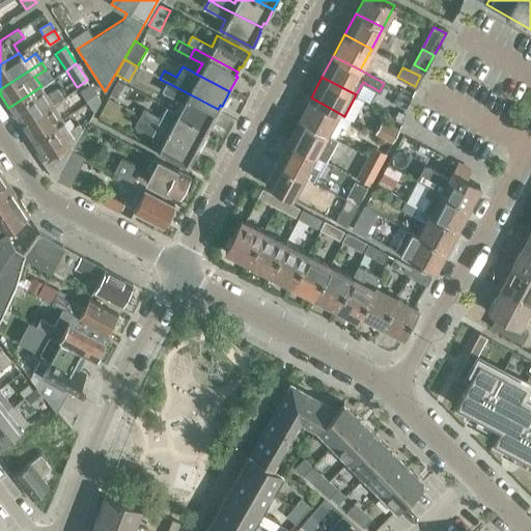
[(119,101),(127,86),(116,81),(109,95),(119,101)]
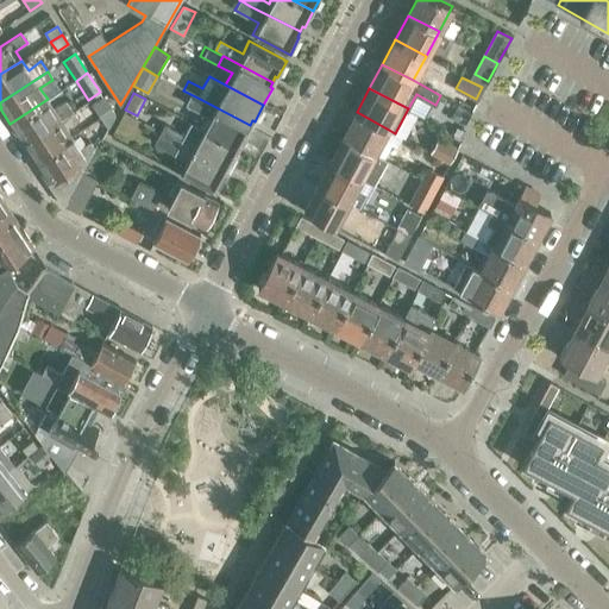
[(249,132),(246,131),(250,125),(200,99),(190,94),(186,105),(208,118),(202,129),(240,149),(249,132)]
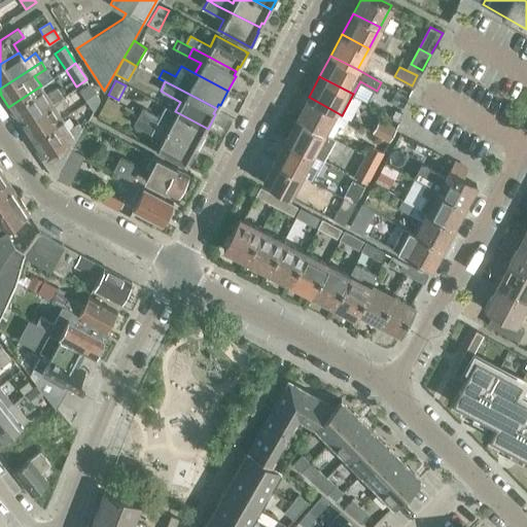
[(79,91),(84,99),(95,92),(90,84),(79,91)]
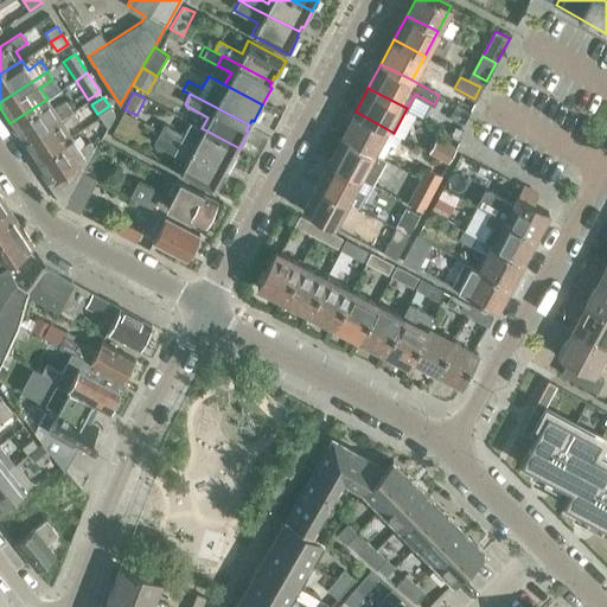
[(21,138),(25,141),(61,119),(71,110),(65,101),(53,108),(48,98),(10,123),(20,139),(21,138)]
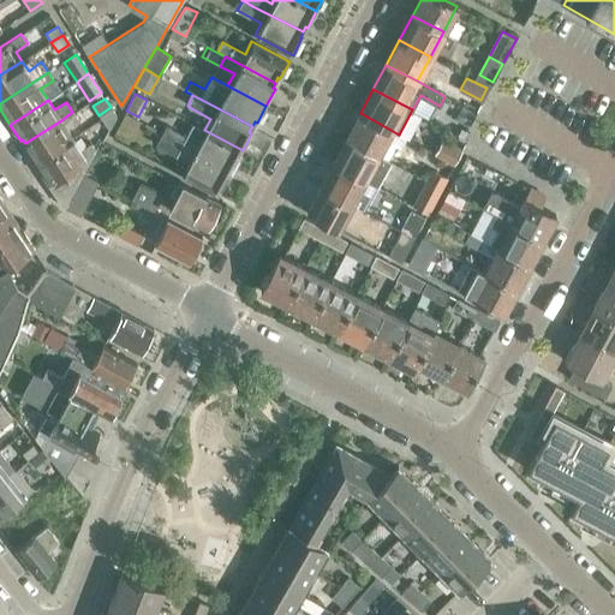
[(467,125),(475,113),(461,106),(455,119),(467,125)]
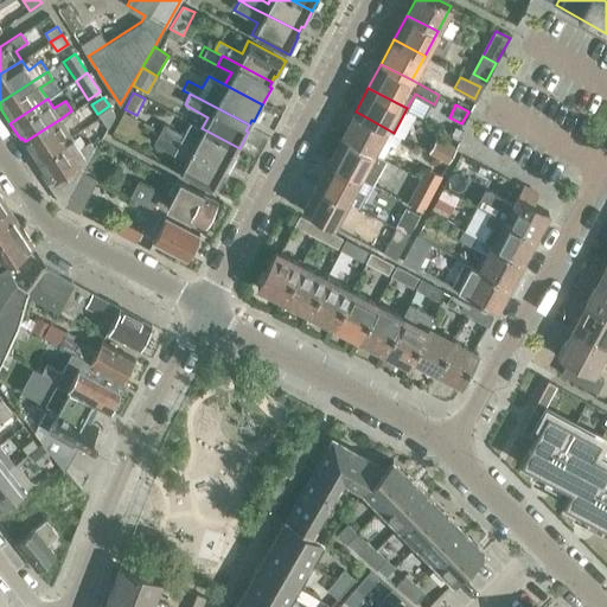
[(97,114),(102,120),(103,123),(115,116),(109,106),(97,114)]
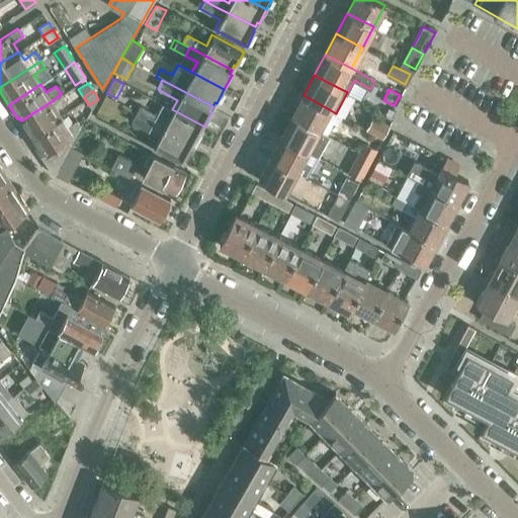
[(21,125),(30,140),(63,118),(57,108),(67,102),(61,94),(52,101),(21,120),(23,124),(21,125)]
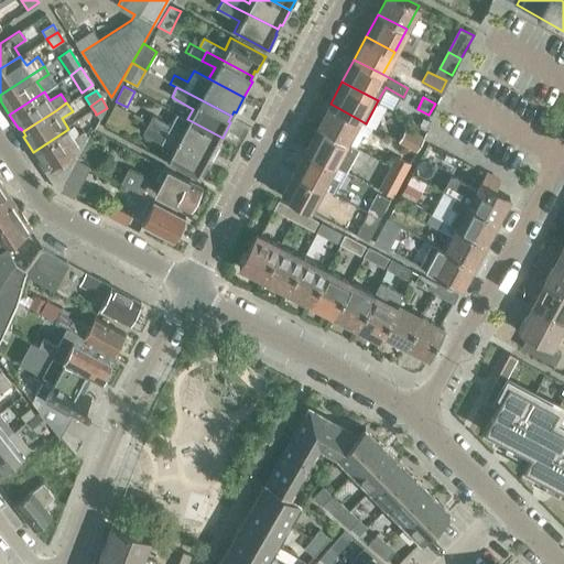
[(331,104),(318,127),(356,147),(364,132),(368,136),(372,127),(366,123),(358,119),(331,104)]
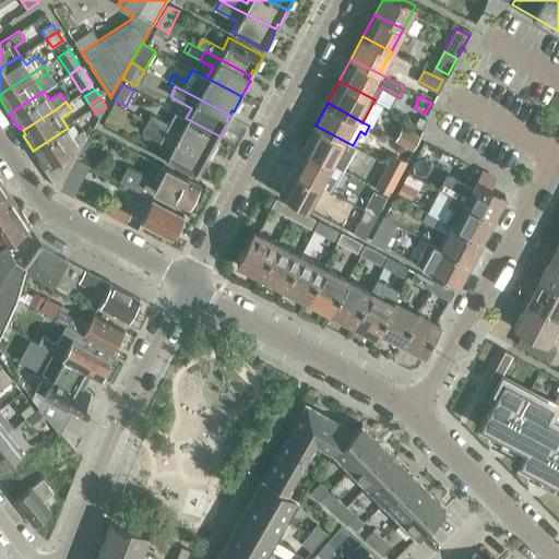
[(210,151),(212,152),(221,137),(186,118),(176,113),(169,125),(152,115),(146,122),(207,155),(210,151)]
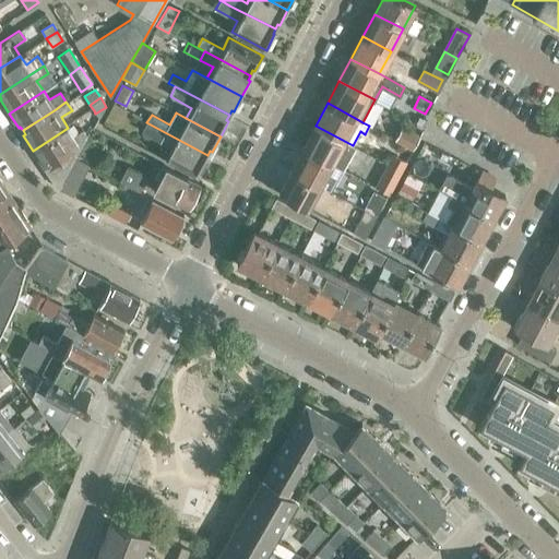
[(205,159),(207,155),(146,122),(142,132),(169,147),(164,158),(197,176),(197,175),(199,176),(206,161),(205,159)]
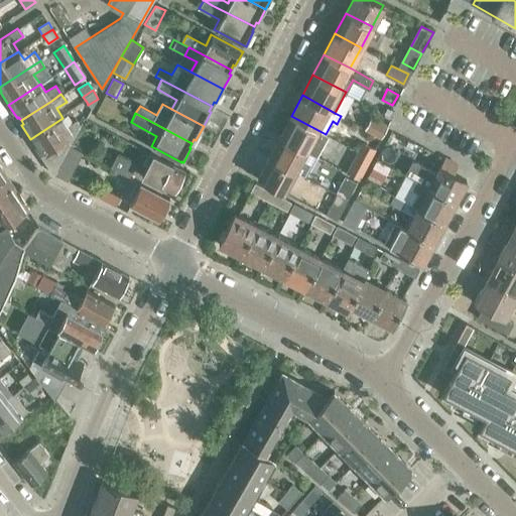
[(291,116),(280,136),(305,150),(316,156),(328,135),(326,134),(291,116)]
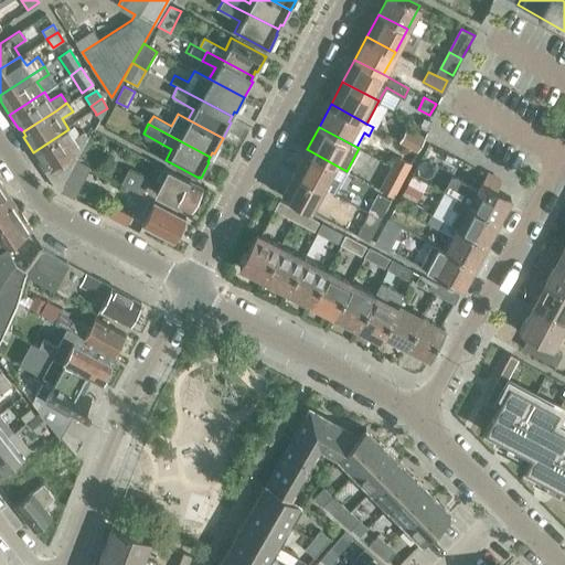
[(400,141),(417,150),(425,137),(407,127),(400,141)]
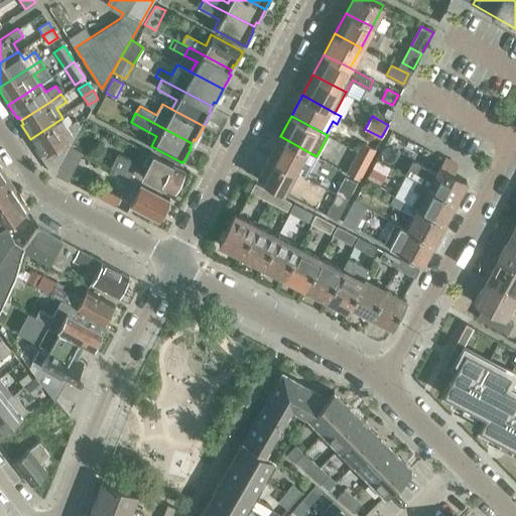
[(62,118),(30,139),(53,173),(69,145),(79,126),(75,120),(68,125),(62,118)]
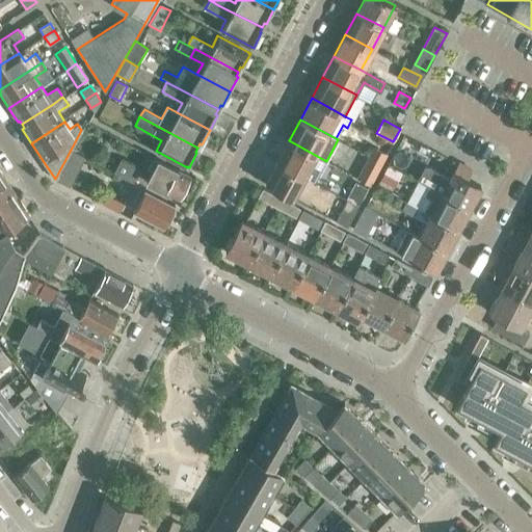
[(289,140),(277,162),(303,177),(315,155),(289,140)]
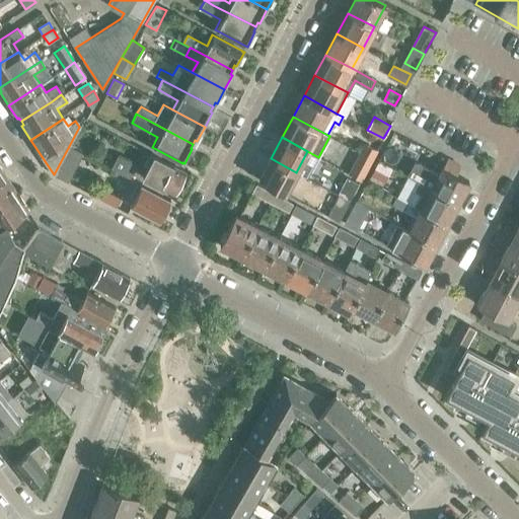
[(364,143),(360,152),(372,159),(377,150),(364,143)]
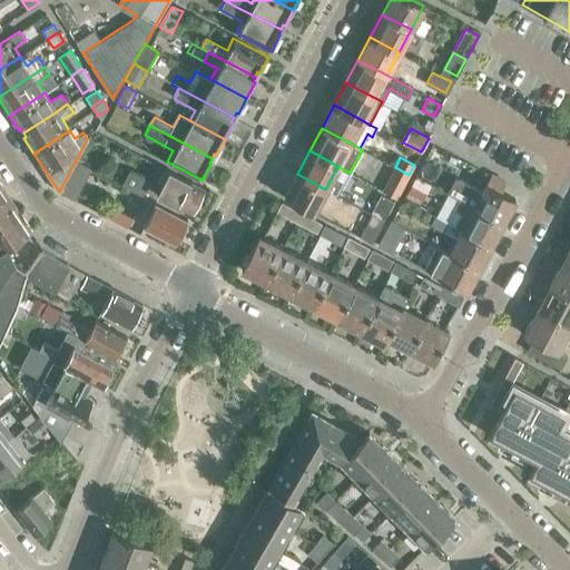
[(91,168),(76,160),(59,192),(75,199),(91,168)]
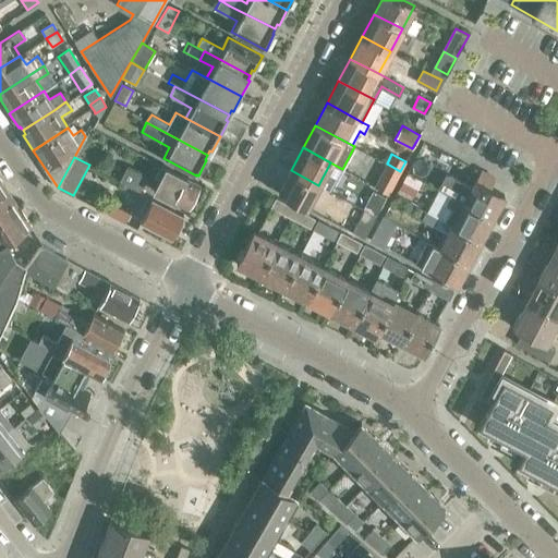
[(400,171),(387,164),(375,185),(388,193),(400,171)]
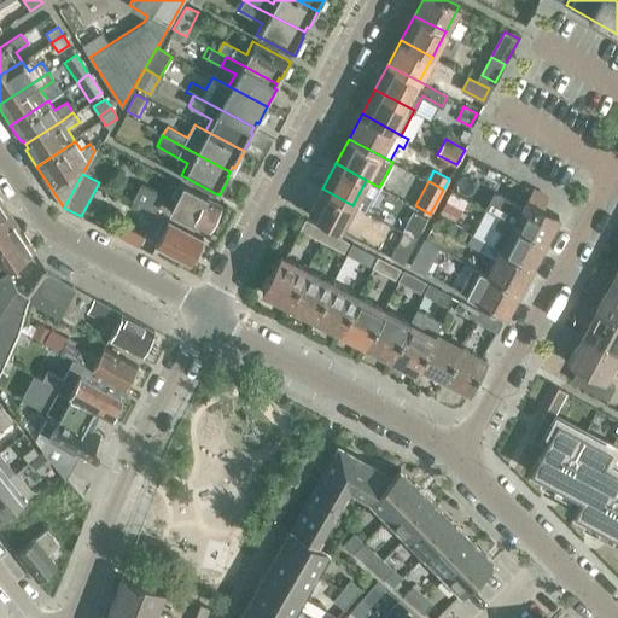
[(140,185),(132,199),(152,210),(159,196),(140,185)]
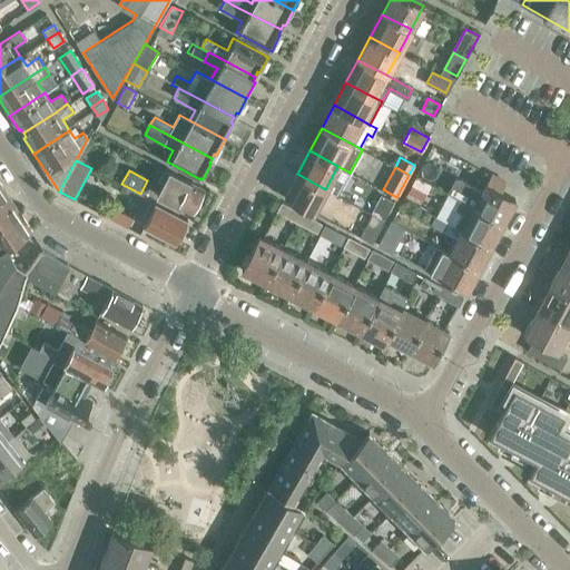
[(157,195),(190,212),(203,188),(169,170),(157,195)]
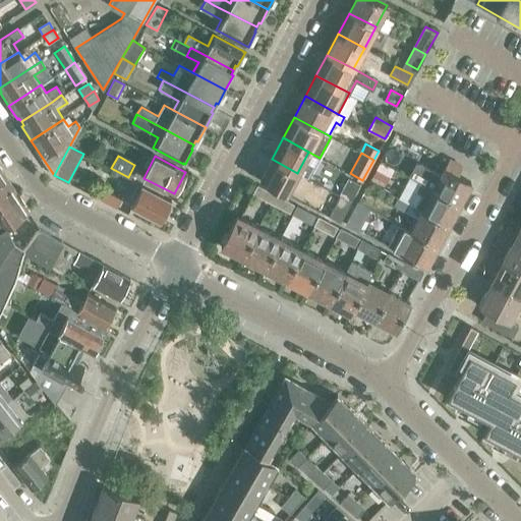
[(286,193),(297,173),(272,159),(261,180),(286,193)]
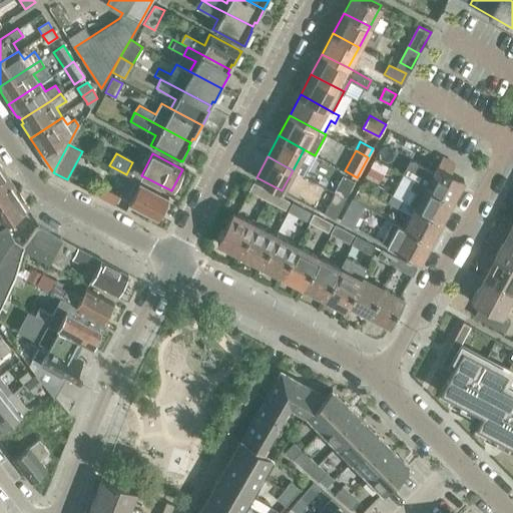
[(427,185),(427,186),(452,199),(463,178),(450,171),(455,163),(442,157),(434,172),(414,161),(406,174),(414,179),(427,185)]
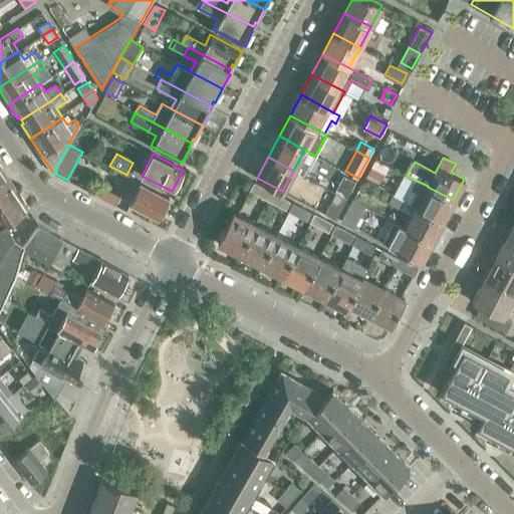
[(366,174),(377,179),(386,164),(374,159),(366,174)]
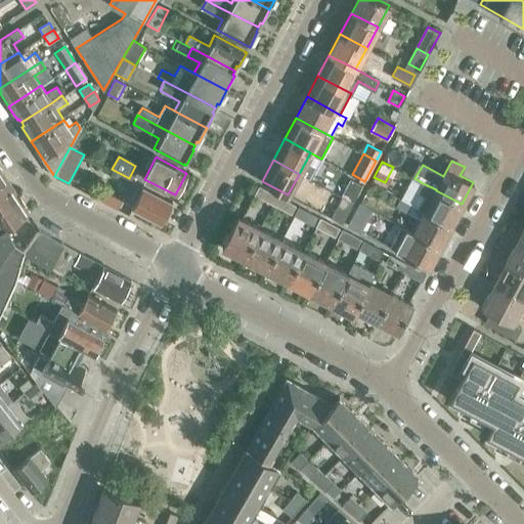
[(350,179),(341,195),(353,203),(362,185),(350,179)]
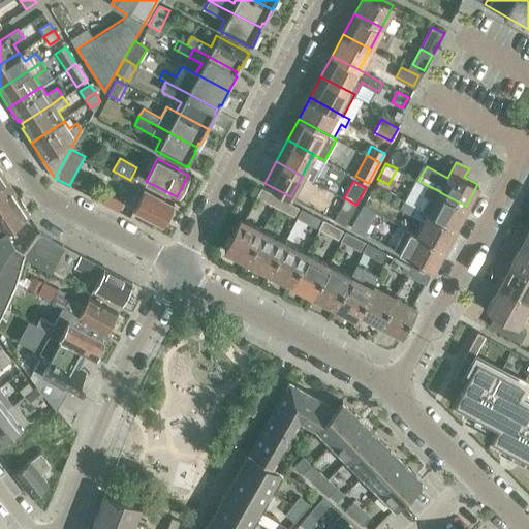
[(8,185),(5,182),(0,185),(0,210),(19,197),(9,184),(8,185)]
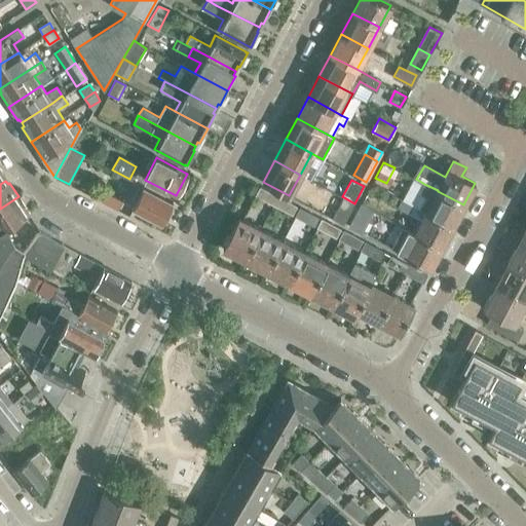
[(132,209),(139,213),(161,224),(166,214),(170,214),(173,208),(172,204),(173,201),(140,184),(138,188),(142,190),(132,209)]
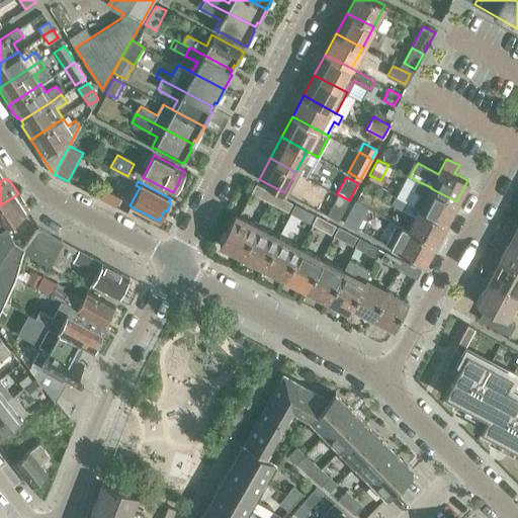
[(445,223),(456,201),(431,188),(431,187),(418,181),(413,190),(425,197),(420,208),(445,223)]
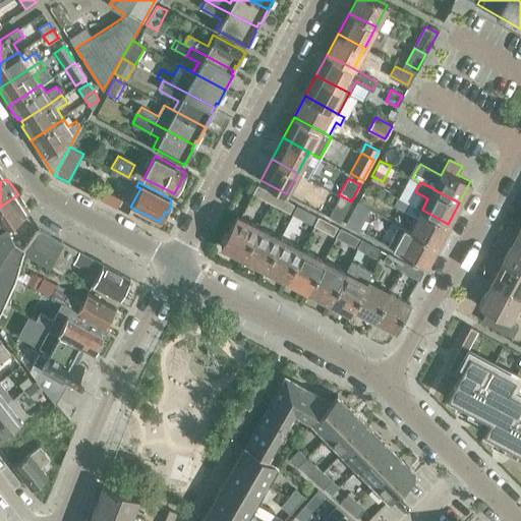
[(326,203),(329,187),(307,183),(304,198),(326,203)]
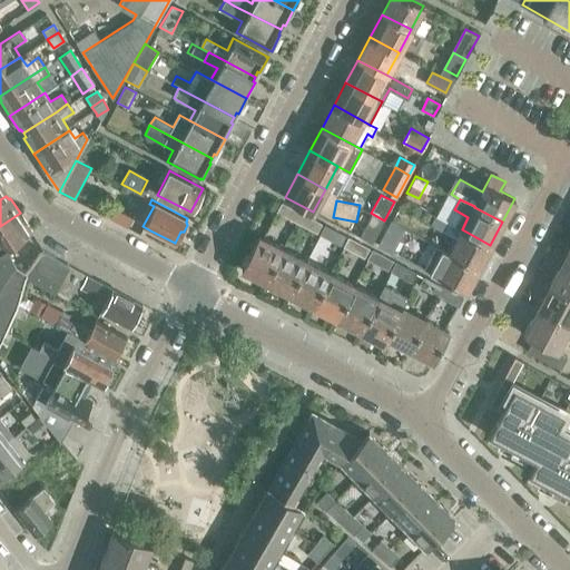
[(277,212),(295,222),(301,213),(282,203),(277,212)]
